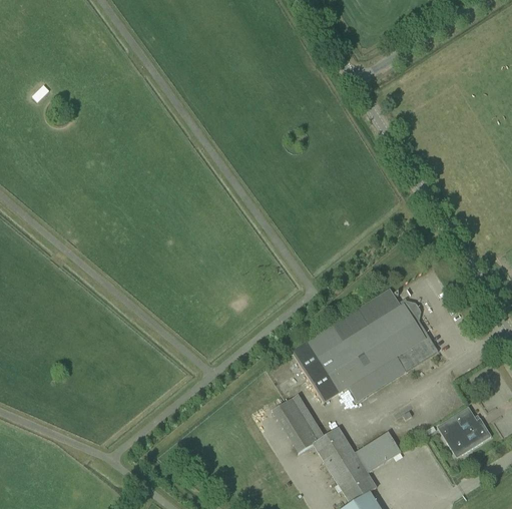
[(329,211),(335,220),(350,211),(344,202),(329,211)]
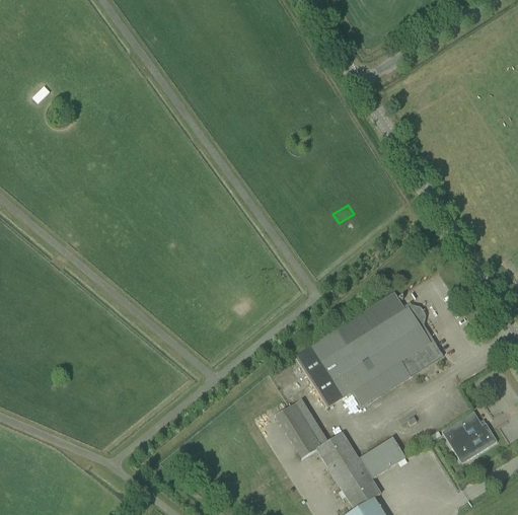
[(405,309),(394,292),(311,344),(295,354),(327,406),(352,390),(362,406),(443,354),(431,335),(427,337),(419,324),(423,321),(425,314),(420,306),(413,305),(409,307),(405,309)]
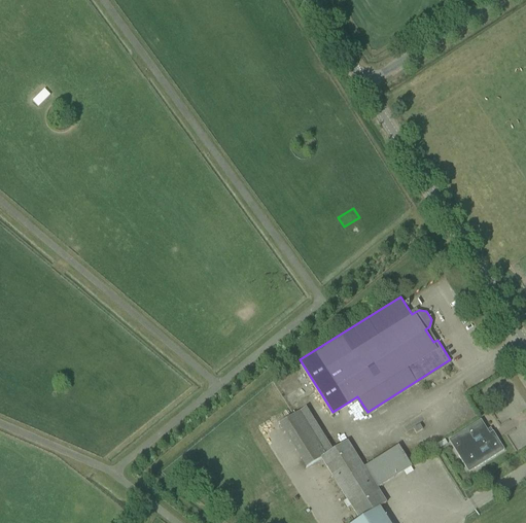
[(307,404),(279,421),(307,464),(322,455),(349,498),(360,516),(348,522),(391,522),(382,509),(383,509),(380,503),(387,499),(378,485),(412,462),(398,442),(364,463),(348,439),(340,444),(334,448),(307,404)]
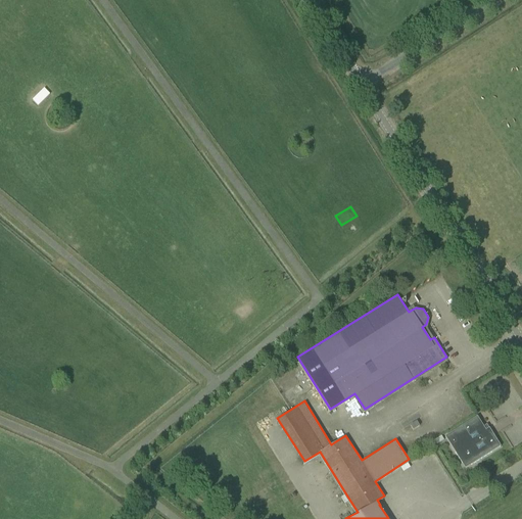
[(445,433),(465,466),(501,443),(489,425),(486,427),(477,414),(445,433)]
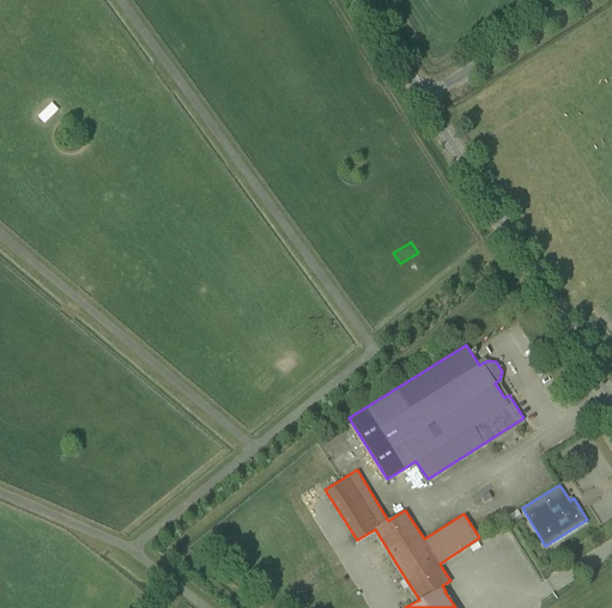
[(492,496),(489,491),(482,494),(485,500),(492,496)]
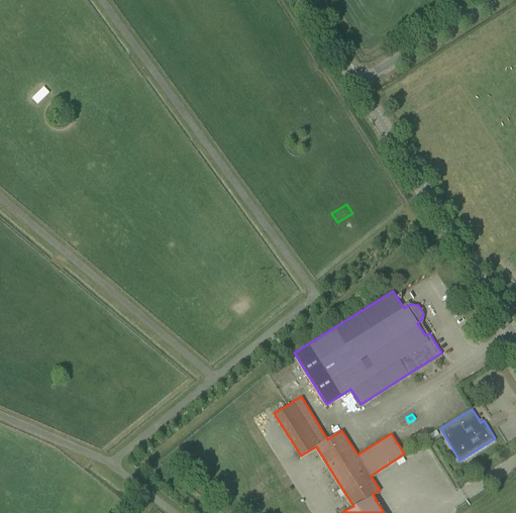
All buildings are outlined.
